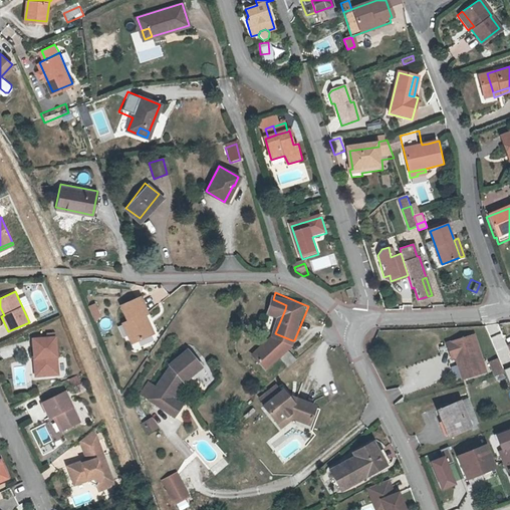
[(131,328),(133,336),(149,330),(143,313),(145,312),(140,296),(120,302),(126,318),(121,319),(125,330),(131,328)]
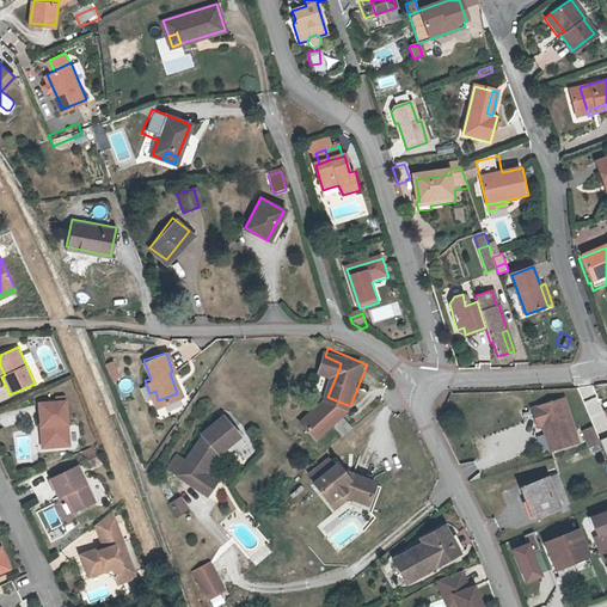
[(109,355),(100,359),(108,376),(116,374),(109,355)]
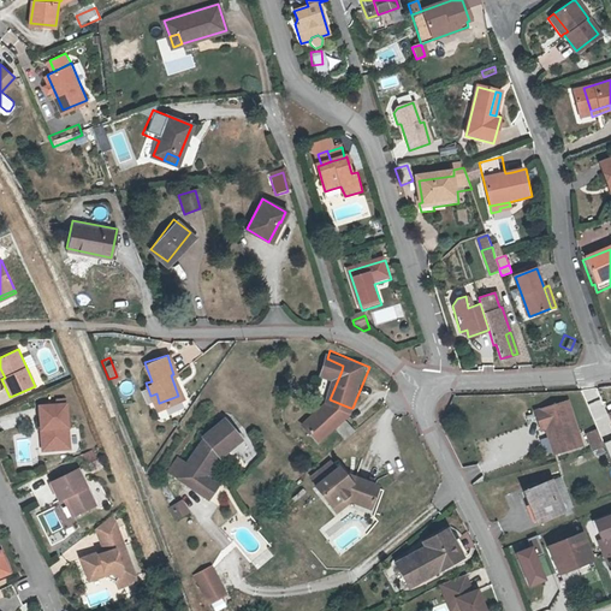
[(343,366),(327,359),(325,365),(342,371),(343,366)]
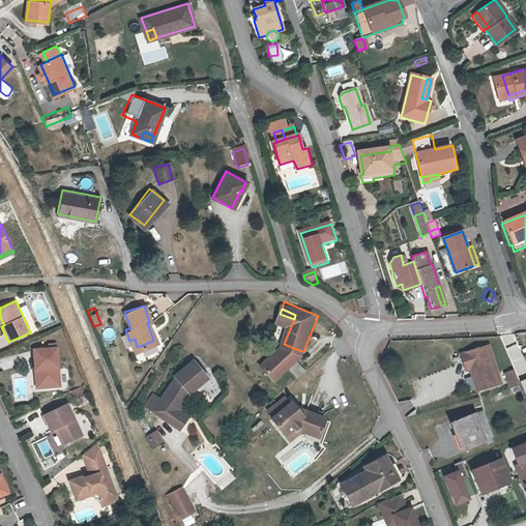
[(472,371),(476,384),(497,378),(486,340),(457,348),(462,364),(466,363),(468,369),(472,371)]
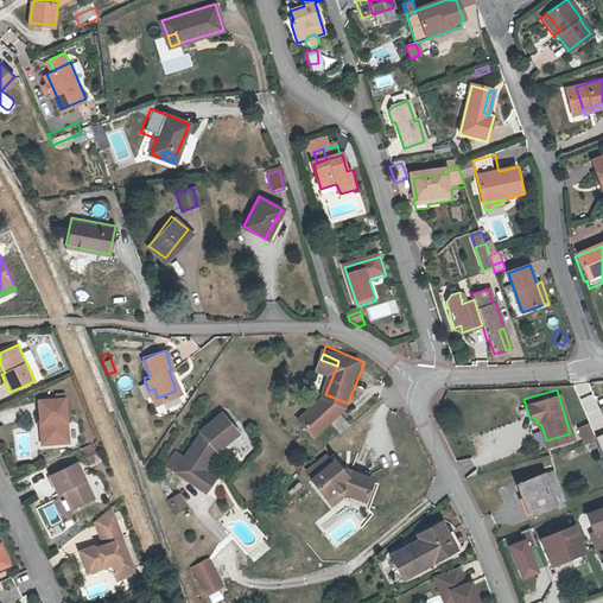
[(346,402),(325,394),(324,398),(319,400),(302,413),(316,431),(332,417),(334,418),(344,410),(344,408),(346,407),(346,402)]
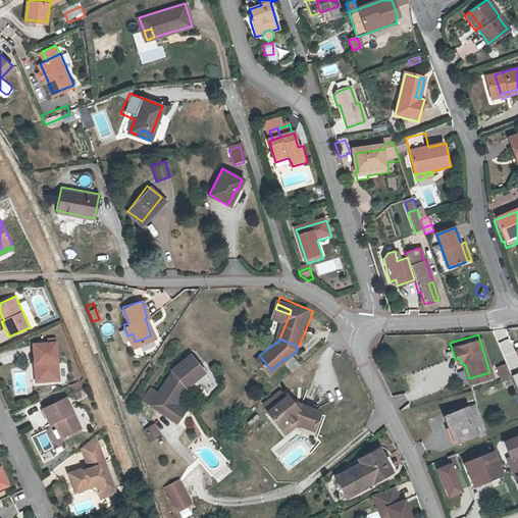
[(39,364),(41,381),(60,379),(56,342),(34,344),(36,364),(39,364)]
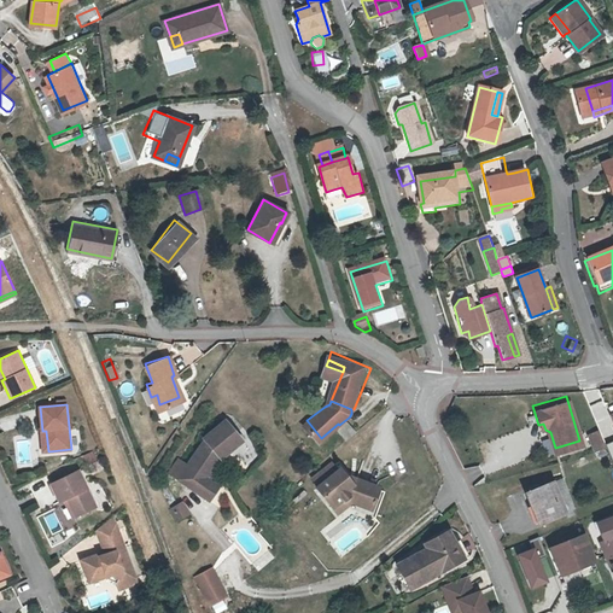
[(339,425),(349,438),(354,435),(361,428),(350,416),(339,425)]
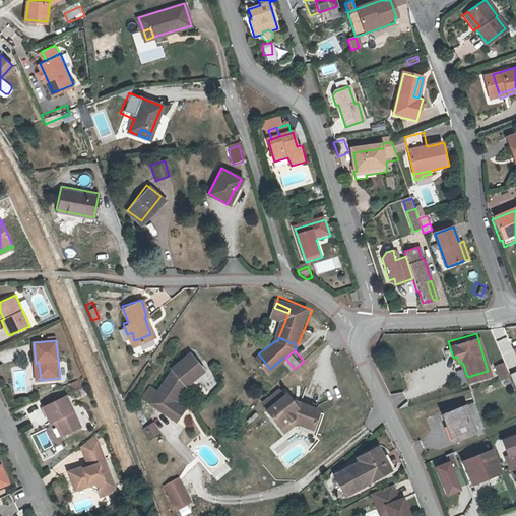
[(187,352),(170,368),(171,370),(156,391),(159,394),(152,405),(175,421),(183,408),(172,401),(183,384),(184,385),(201,370),(187,352)]
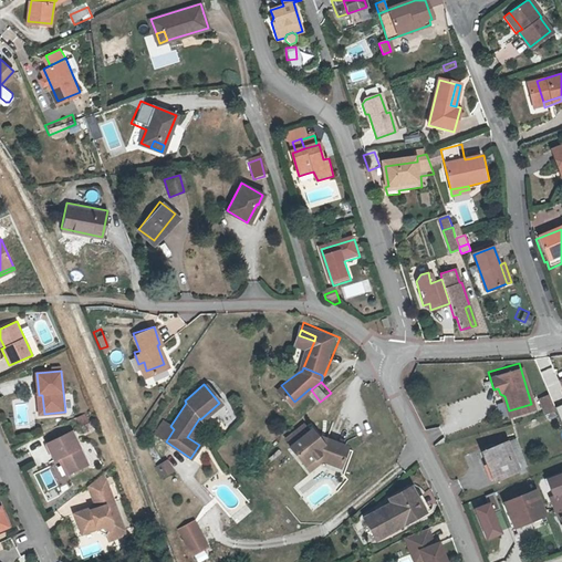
[(547,391),(543,384),(533,388),(536,395),(547,391)]
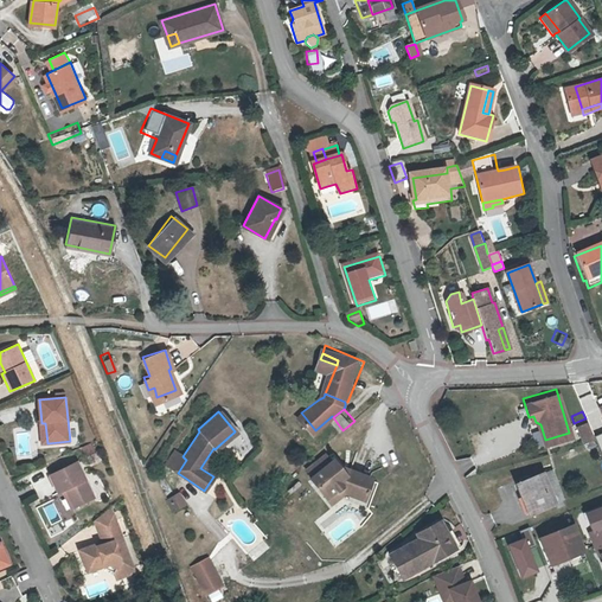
[(591,434),(586,418),(574,423),(580,439),(591,434)]
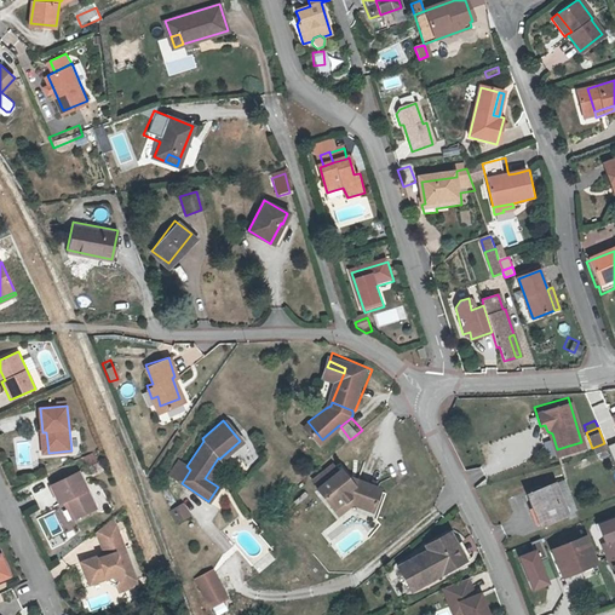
[(320,482),(339,467),(333,459),(314,473),(320,482)]
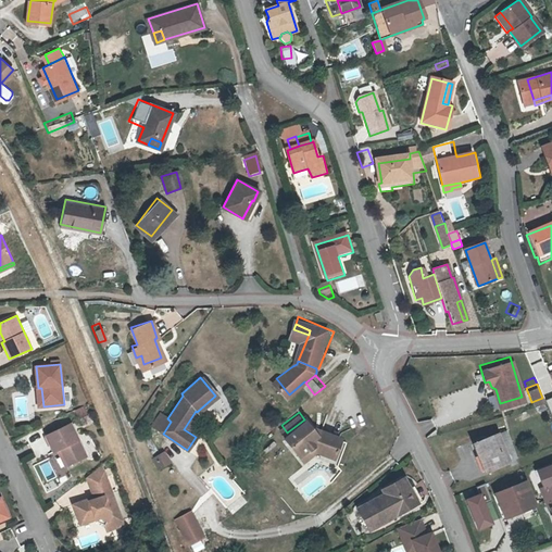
[(163,434),(171,422),(167,418),(159,413),(151,426),(163,434)]
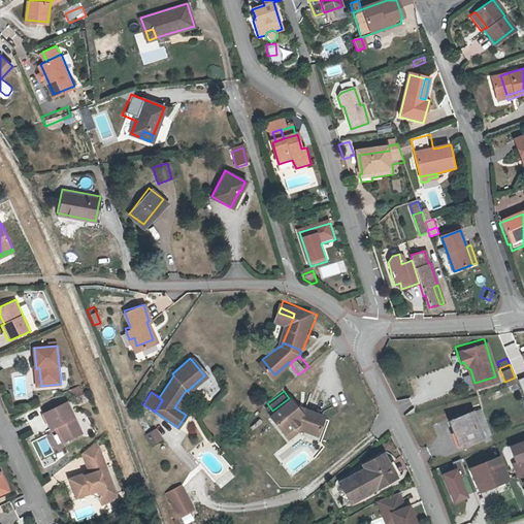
[(289,398),(272,411),(270,412),(283,429),(292,422),(294,425),(297,430),(319,438),(328,417),(303,407),(300,410),(291,396),(289,398)]
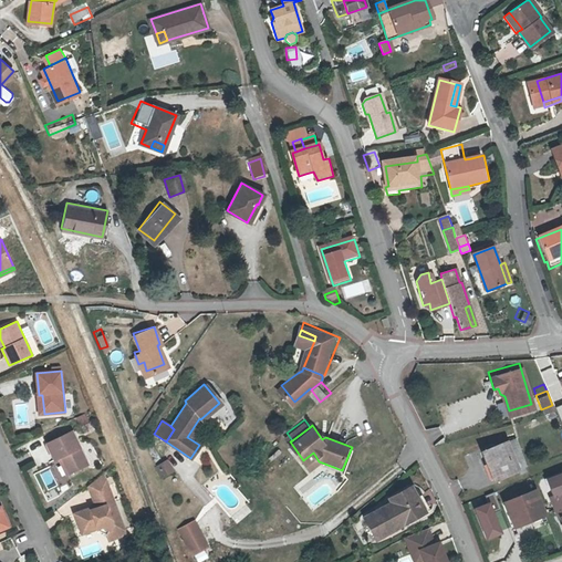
[(69,433),(44,446),(52,462),(59,459),(68,476),(86,466),(69,433)]
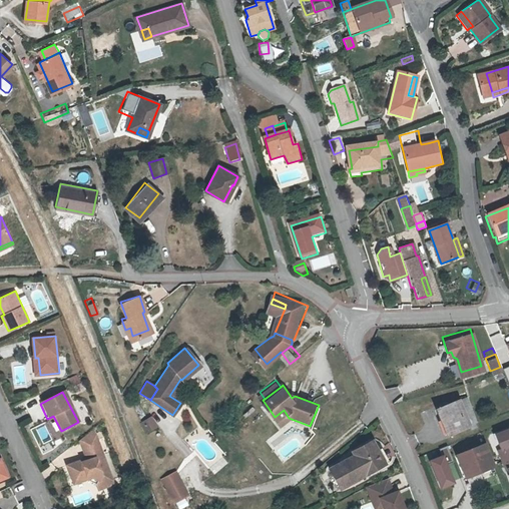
[(457,396),(436,404),(446,430),(467,421),(466,420),(474,417),(465,394),(457,397),(457,396)]
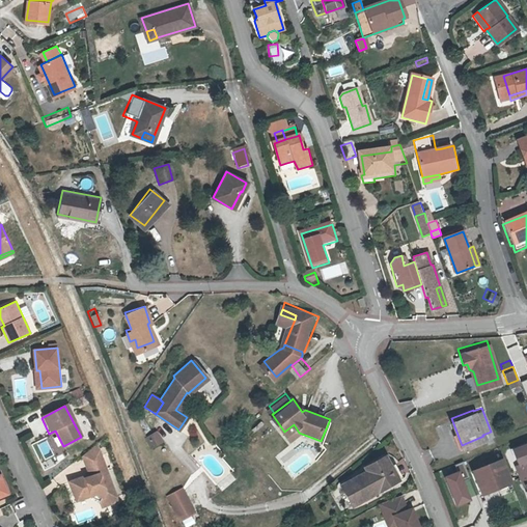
[(150,446),(158,442),(153,434),(145,438),(150,446)]
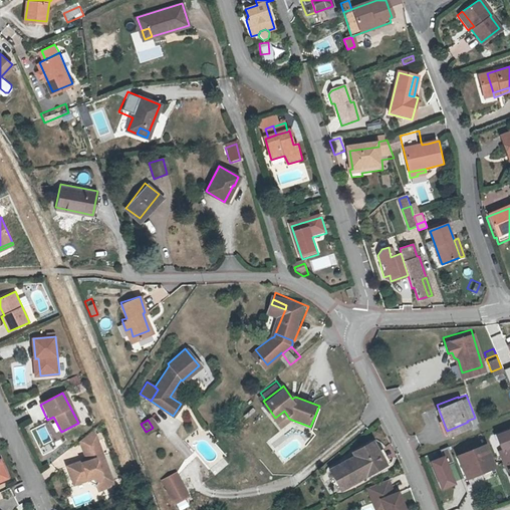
[(509,424),(493,431),(499,446),(496,447),(500,457),(509,453),(509,424)]
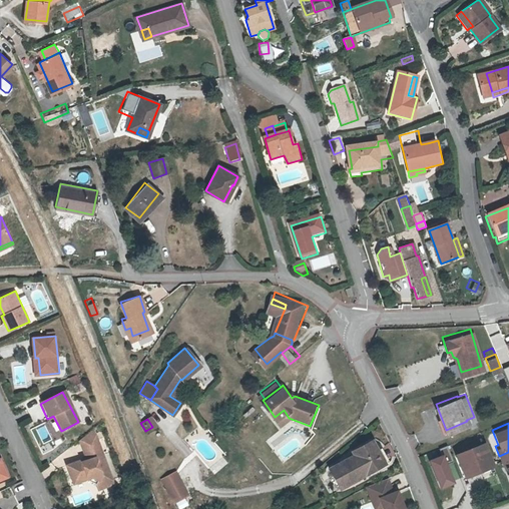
[(93,433),(79,444),(85,460),(85,462),(83,466),(77,463),(65,466),(72,485),(84,481),(90,479),(95,481),(94,485),(98,487),(103,488),(109,486),(111,484),(93,433)]
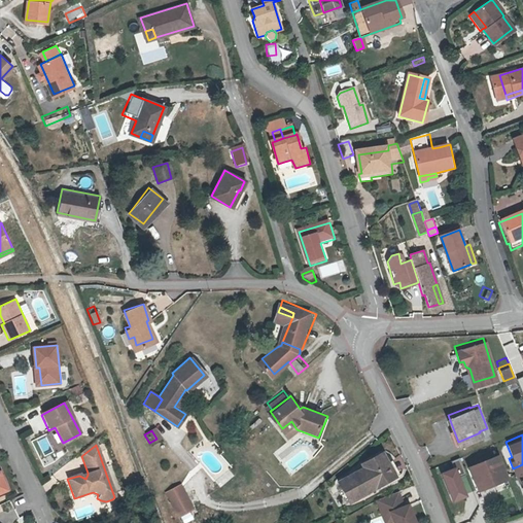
[(403,478),(394,462),(389,451),(370,461),(372,465),(345,479),(354,499),(381,486),(382,488),(403,478)]
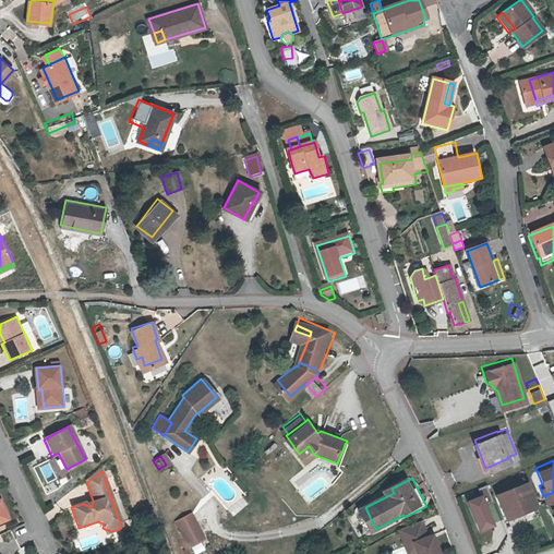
[(517,503),(531,497),(531,496),(525,479),(494,491),(503,513),(519,507),(517,503)]
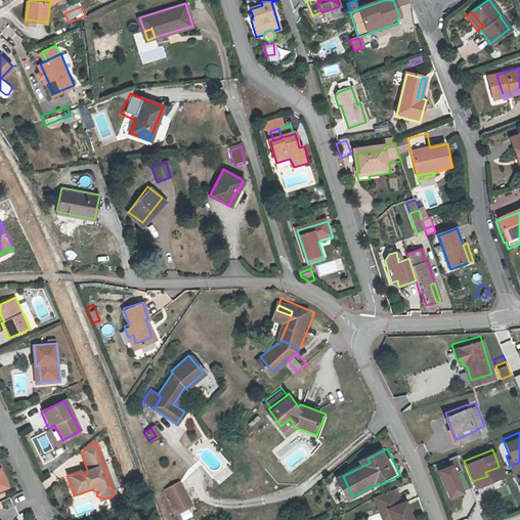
[(392,460),(400,475),(405,473),(397,458),(392,460)]
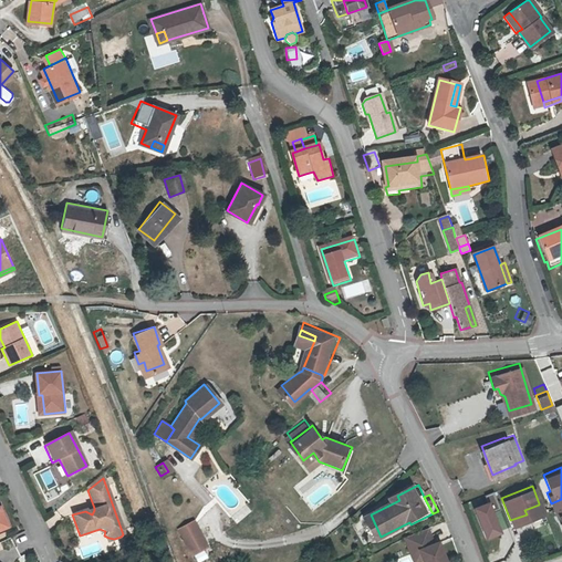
[(497,528),(486,498),(472,502),(484,532),(497,528)]
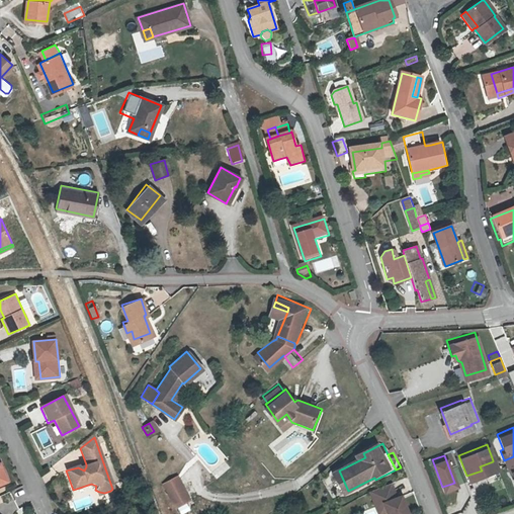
[(513,456),(504,460),(507,469),(509,469),(513,482),(513,456)]
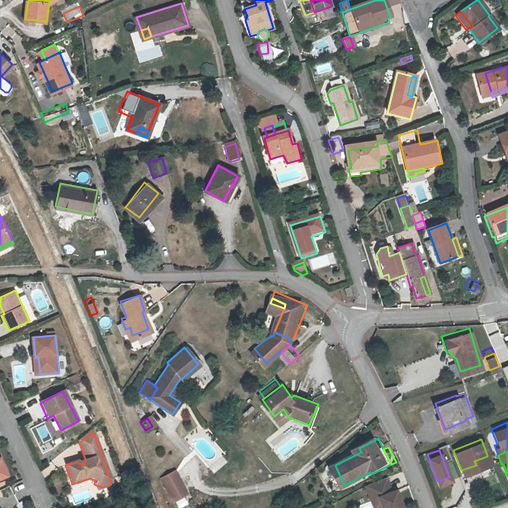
[(474,461),(476,465),(489,460),(487,456),(474,461)]
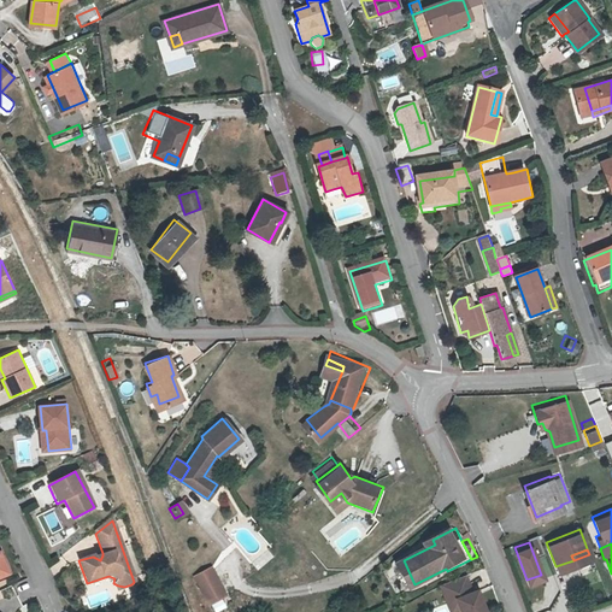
[(224,595),(210,568),(193,576),(207,604),(224,595)]
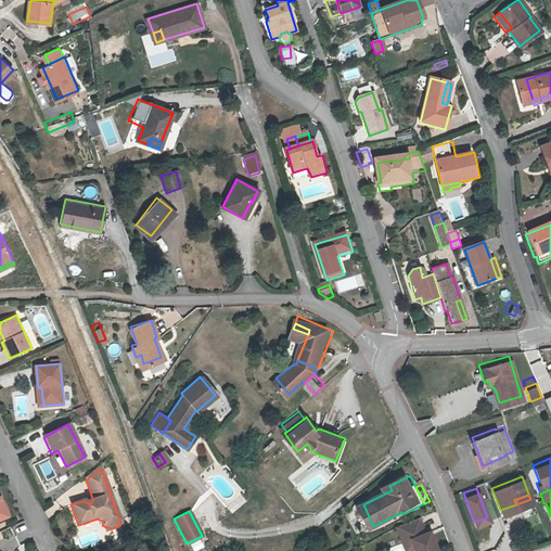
[(421,515),(397,524),(404,540),(409,538),(412,548),(415,547),(417,550),(438,550),(431,529),(426,532),(421,515)]
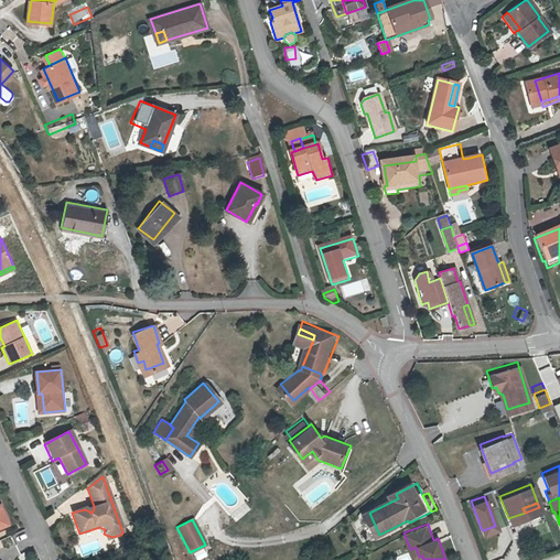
[(416,547),(410,549),(413,558),(419,557),(416,547)]
